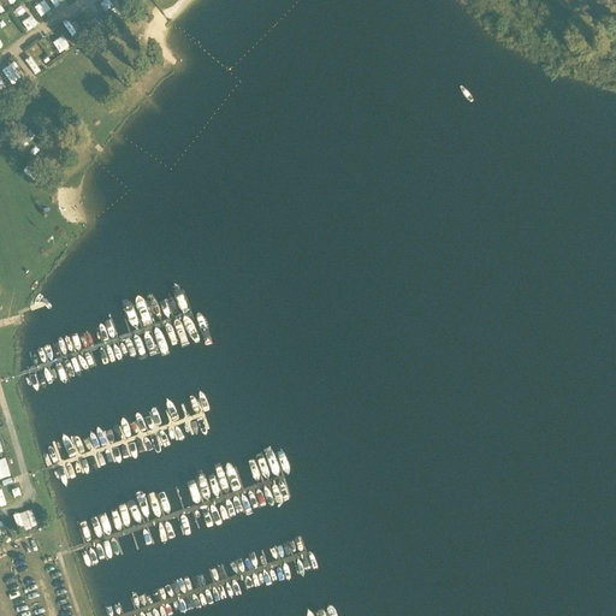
[(43,19),(53,12),(47,4),(37,10),(43,19)]
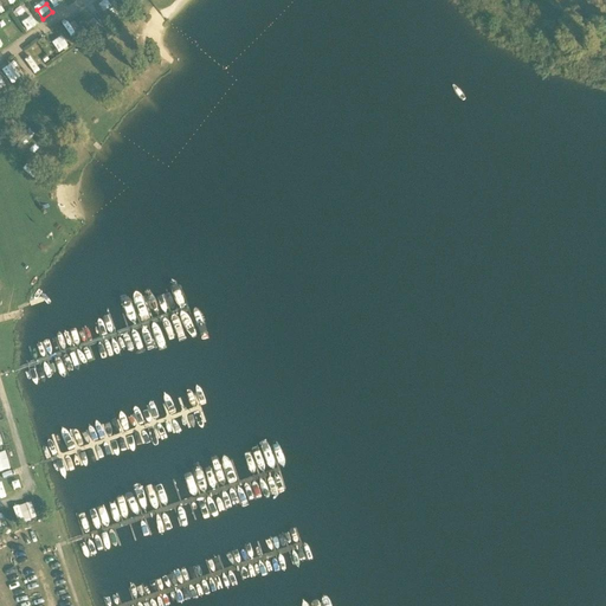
[(27,31),(37,25),(32,17),(23,23),(27,31)]
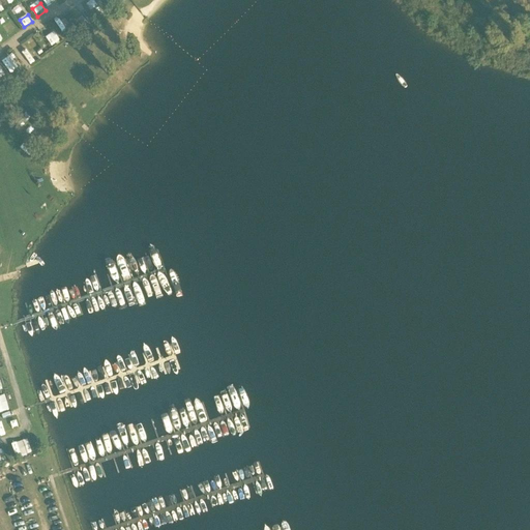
[(56,24),(62,33),(70,27),(64,19),(56,24)]
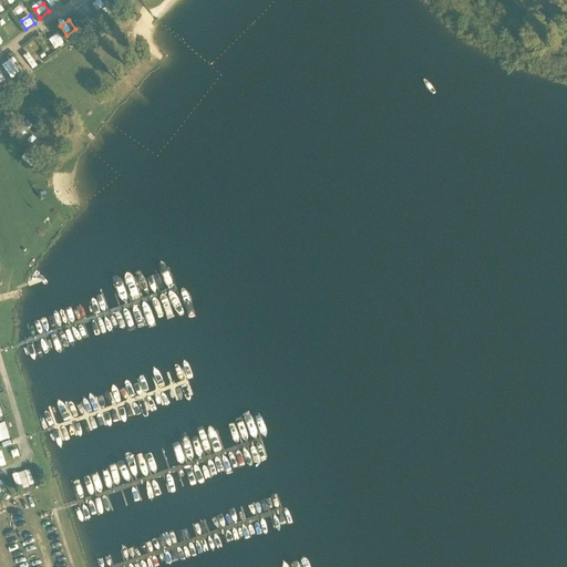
[(49,40),(55,50),(64,44),(59,34),(49,40)]
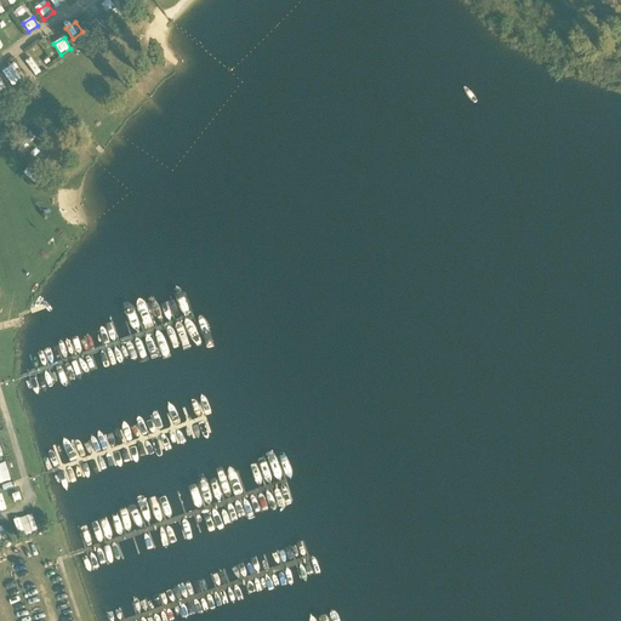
[(29,57),(24,61),(36,75),(41,70),(29,57)]
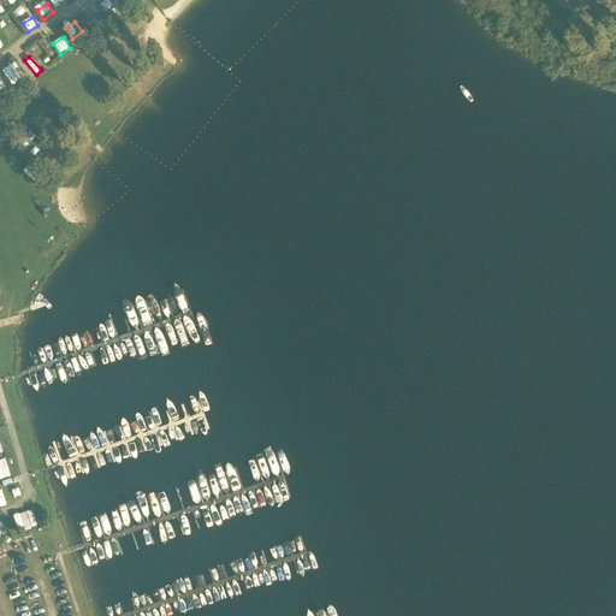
[(18,70),(7,76),(13,87),(24,81),(18,70)]
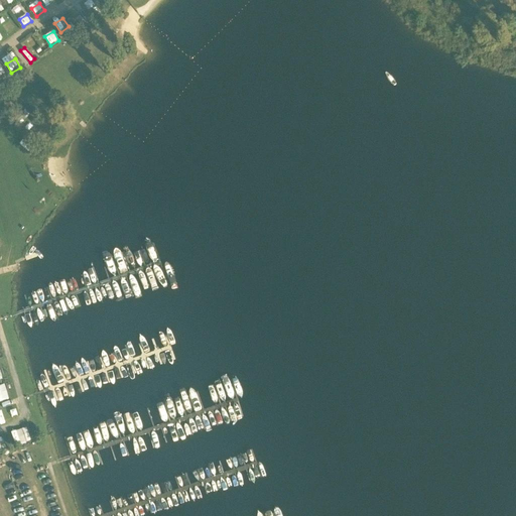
[(0,384),(0,396),(8,394),(5,384),(0,384)]
